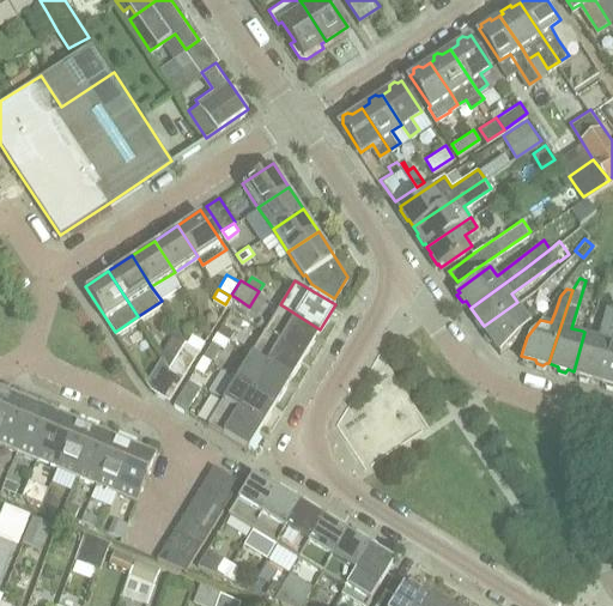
[(492,338),(501,350),(517,338),(539,311),(533,304),(523,311),(517,302),(484,326),(485,328),(484,333),(489,338),(492,338)]
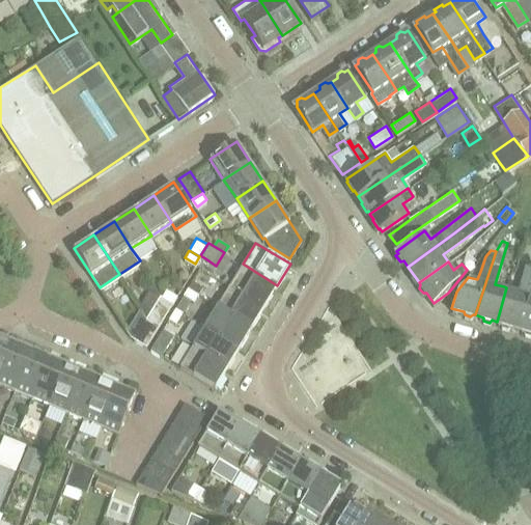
[(509,325),(516,327),(530,277),(530,264),(526,263),(518,291),(506,287),(497,322),(500,323),(501,326),(507,328),(509,325)]
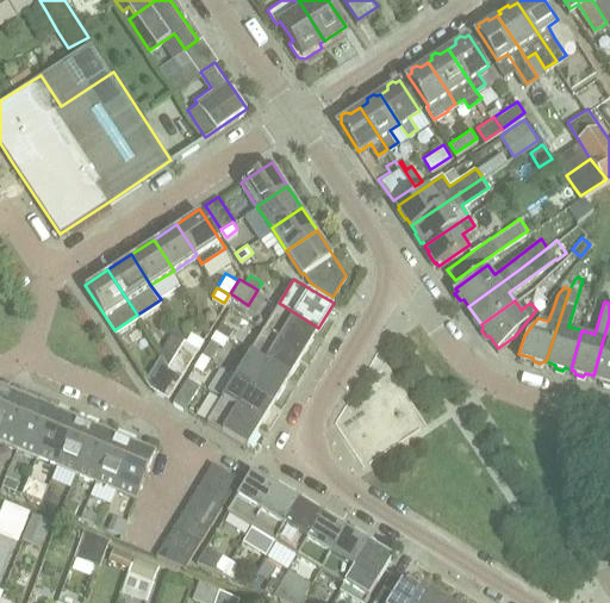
[(279,303),(263,325),(304,350),(318,328),(279,303)]
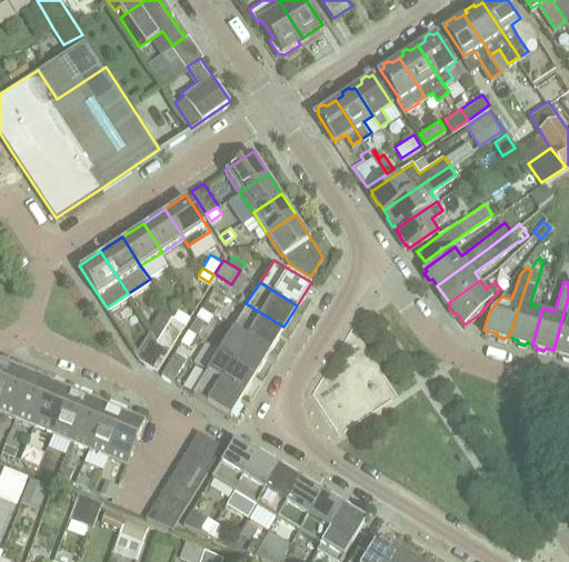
[(568,297),(553,350),(561,353),(562,357),(568,358),(568,297)]
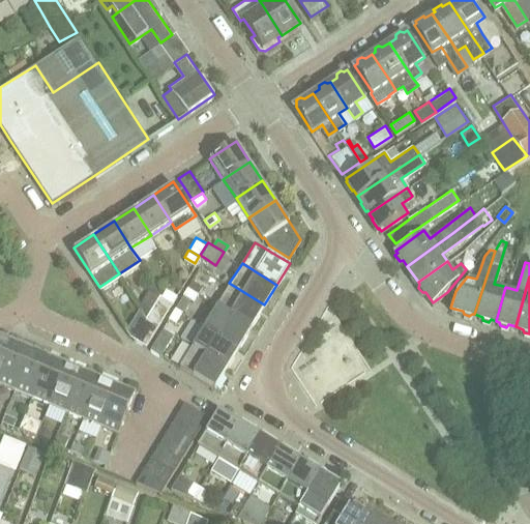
[(193,280),(188,286),(199,292),(203,286),(193,280)]
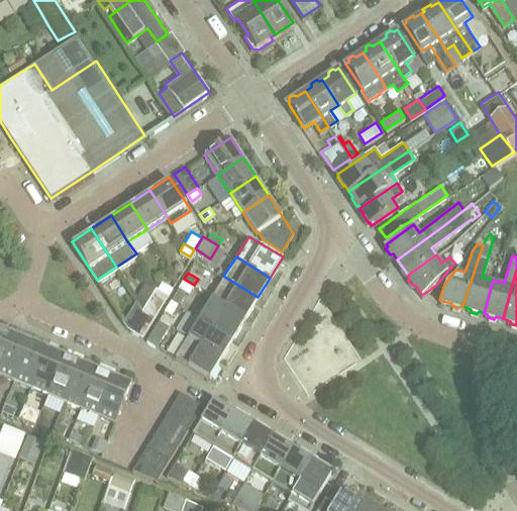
[(212,296),(245,317),(257,297),(223,276),(212,296)]
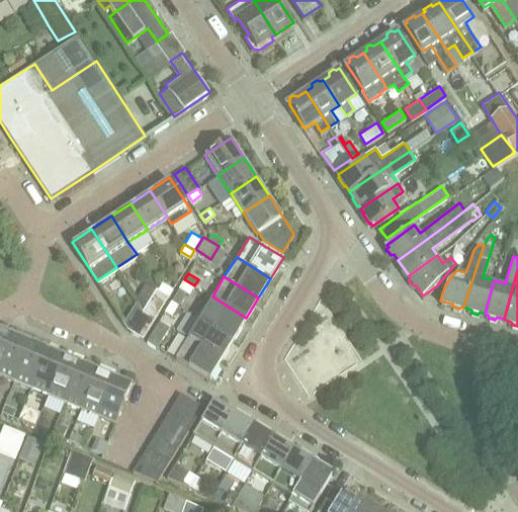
[(190,292),(194,285),(184,279),(180,286),(190,292)]
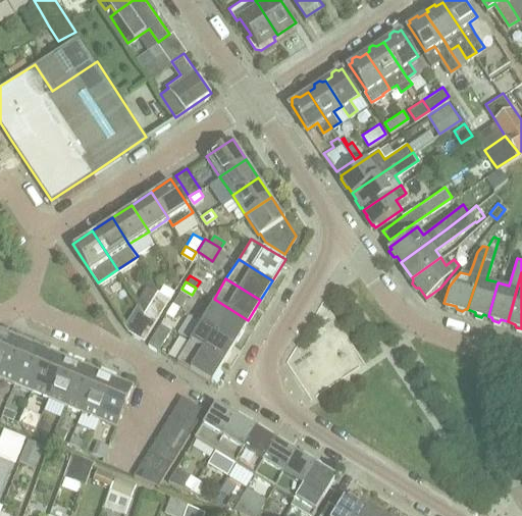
[(159,290),(169,296),(174,289),(163,282),(159,290)]
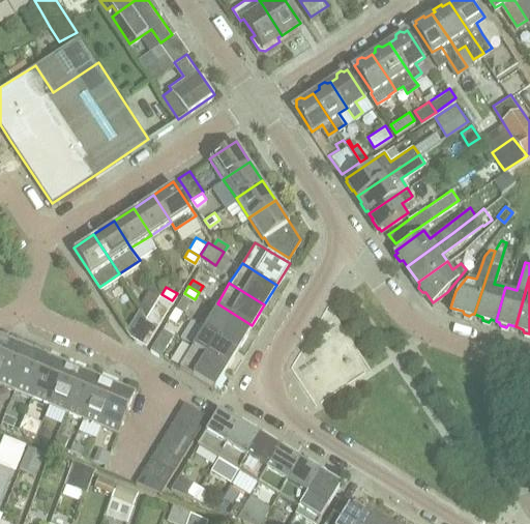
[(159,322),(172,300),(162,294),(159,293),(147,315),(159,322)]
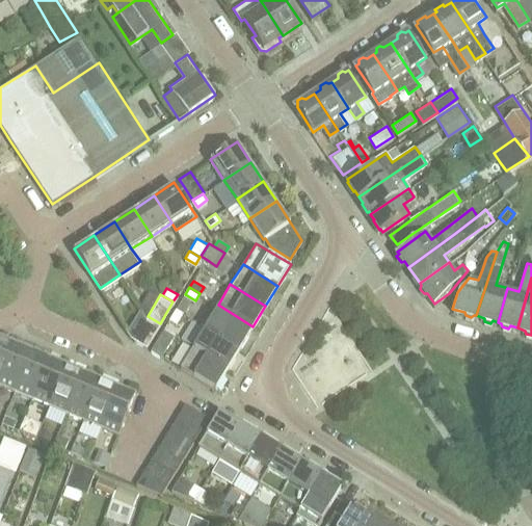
[(218,305),(206,324),(241,346),(253,326),(218,305)]
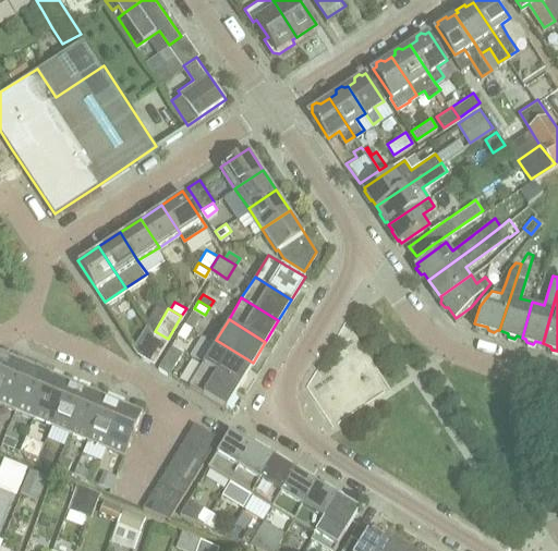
[(185,321),(179,333),(185,338),(192,326),(185,321)]
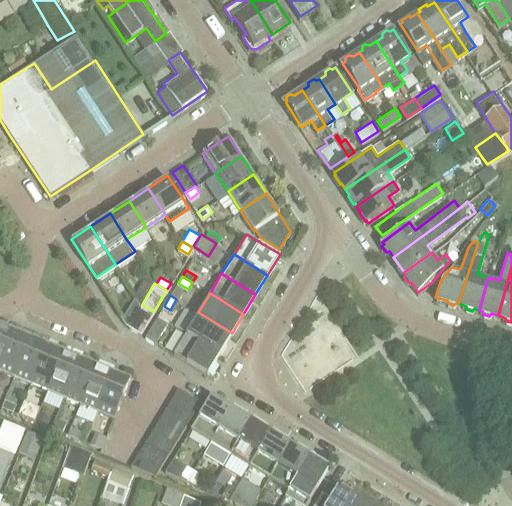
[(142,304),(129,324),(129,325),(141,332),(154,311),(142,304)]
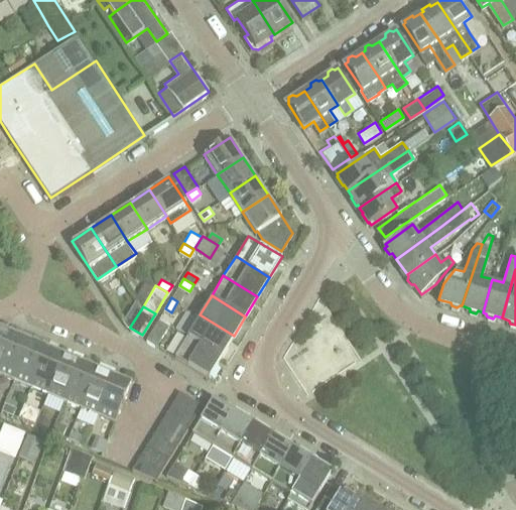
[(200,314),(187,335),(222,355),(234,336),(200,314)]
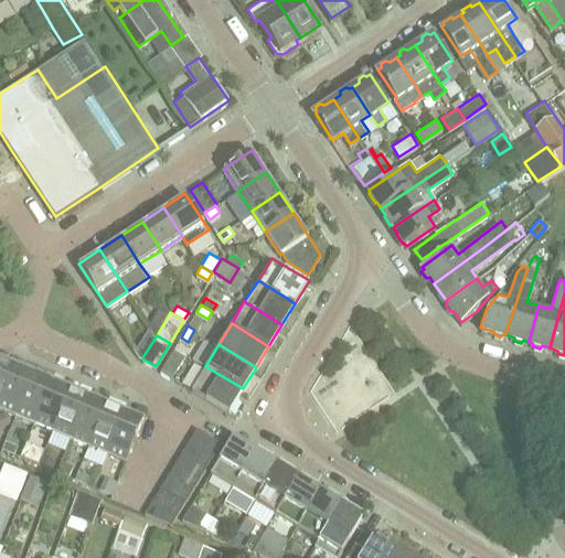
[(185,354),(174,347),(161,369),(172,376),(185,354)]
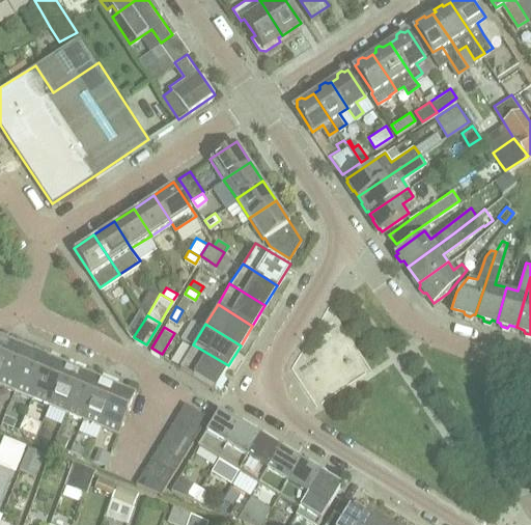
[(0,374),(14,341),(0,335),(0,374)]
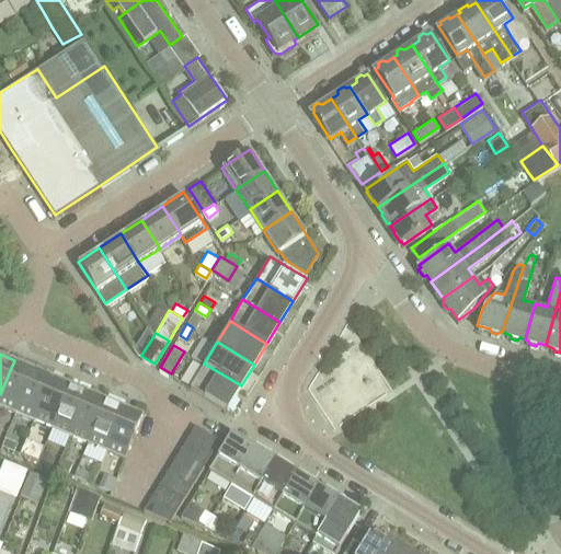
[(0,394),(0,403),(15,410),(33,368),(14,360),(0,394)]
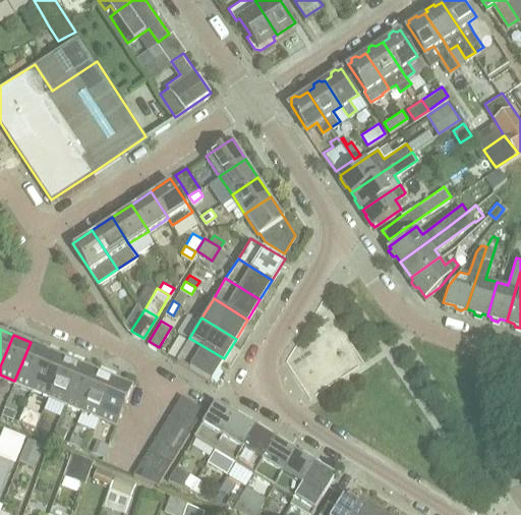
[(224,358),(189,338),(176,358),(211,380),(224,358)]
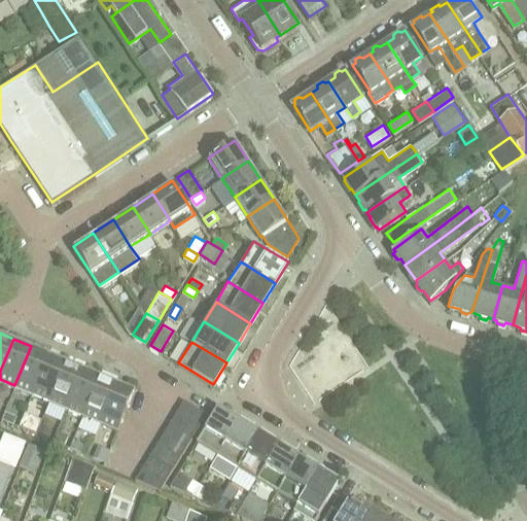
[(47,353),(31,346),(14,385),(31,392),(47,353)]
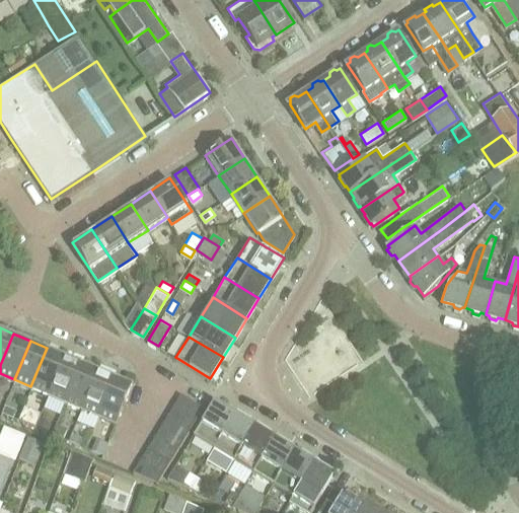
[(48,393),(64,355),(47,348),(30,386),(48,393)]
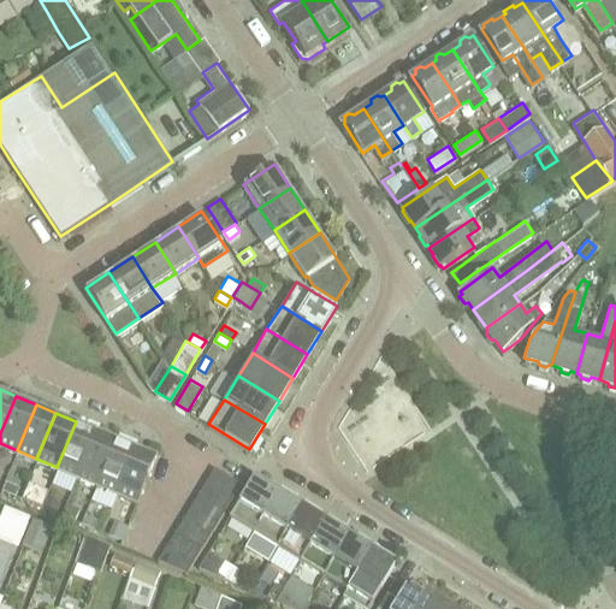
[(96,430),(76,421),(57,467),(77,476),(96,430)]
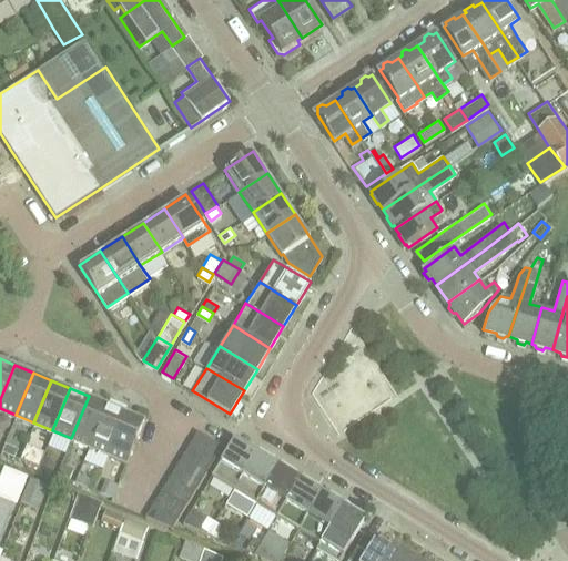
[(71,438),(89,446),(107,404),(89,396),(71,438)]
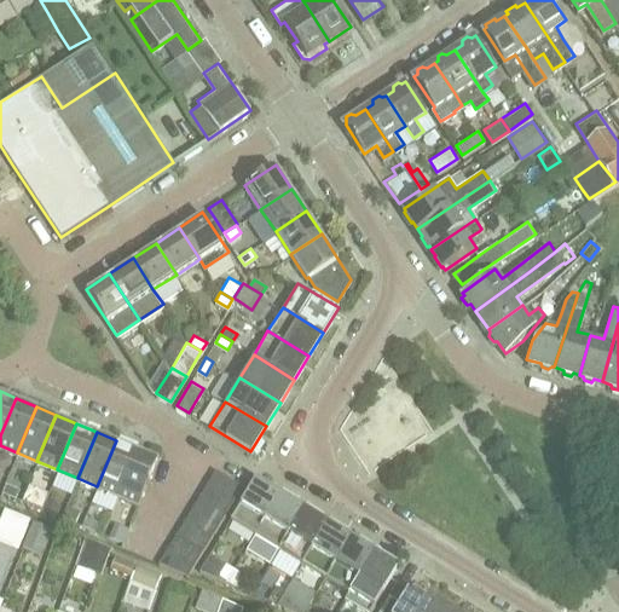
[(120,433),(116,440),(97,486),(117,495),(137,449),(134,448),(138,440),(120,433)]
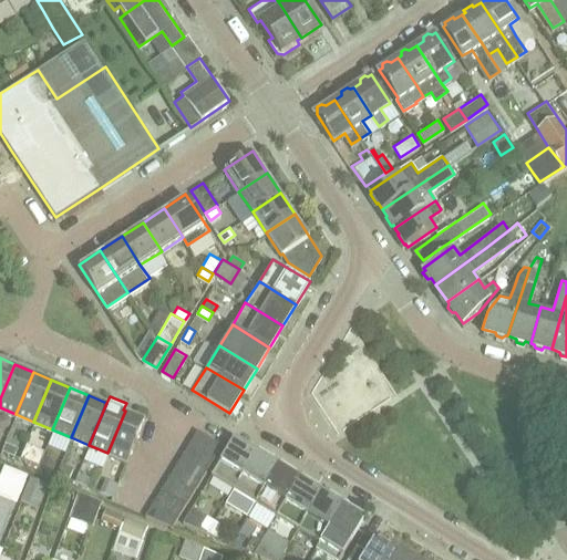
[(125,411),(107,453),(126,460),(144,418),(125,411)]
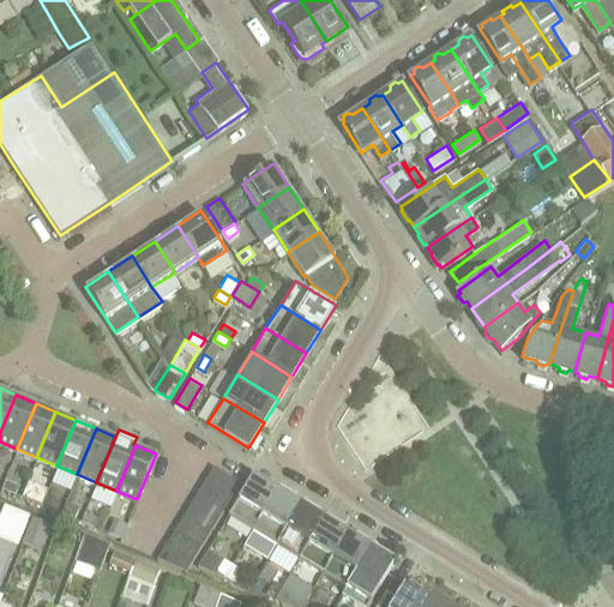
[(206,476),(233,492),(240,480),(214,464),(206,476)]
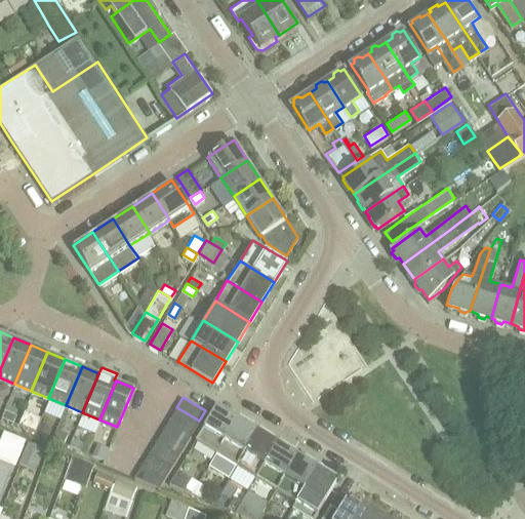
[(216,451),(237,416),(216,404),(195,438),(216,451)]
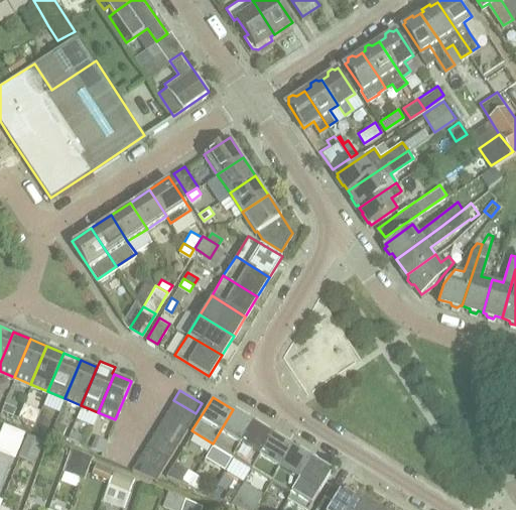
[(16,405),(5,400),(2,407),(13,412),(16,405)]
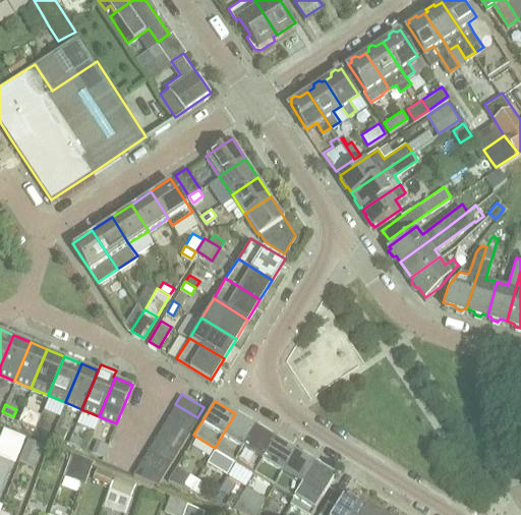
[(168,415),(190,428),(197,417),(175,404),(168,415)]
